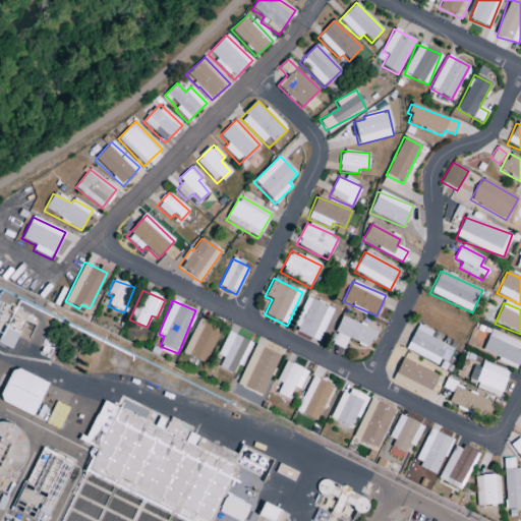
[(458,321),(430,308),(422,326),(437,332),(440,326),(453,332),(458,321)]
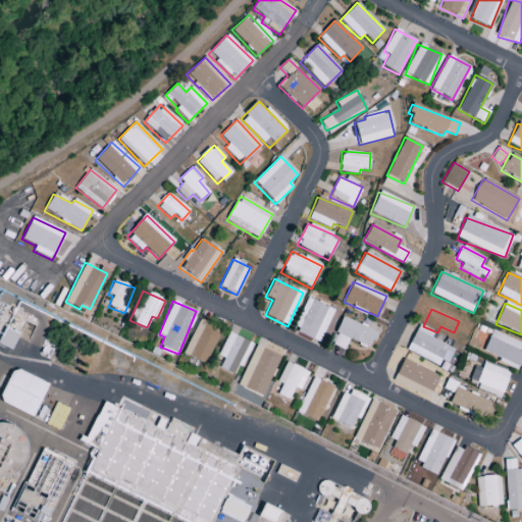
[(344,351),(349,341),(369,350),(376,332),(343,317),(330,345),(344,351)]
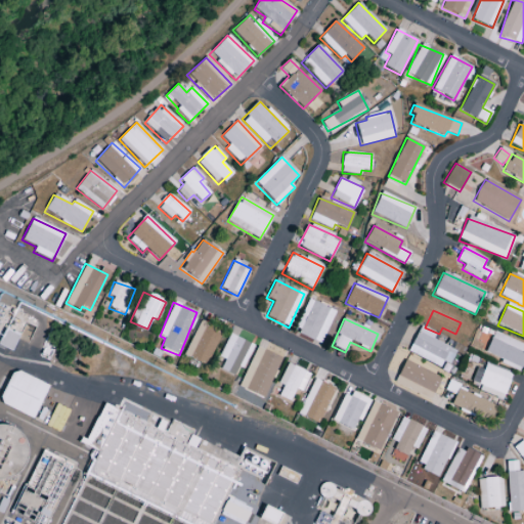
[(183,355),(206,365),(222,331),(201,320),(183,355)]
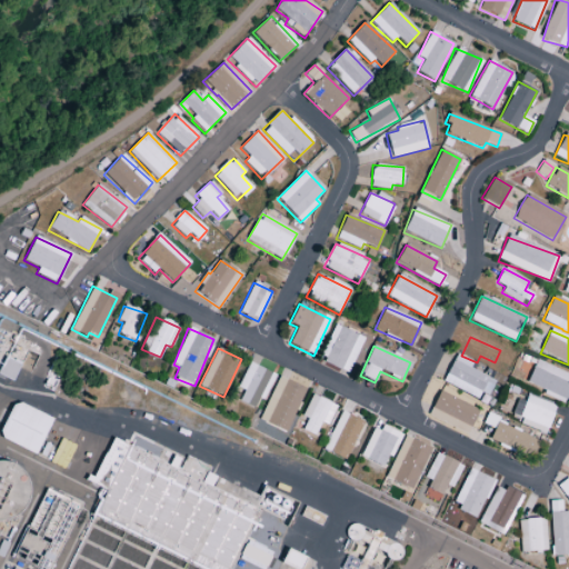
[(470,369),(472,363),(457,355),(442,381),(477,400),(481,392),(488,396),(495,382),(470,369)]
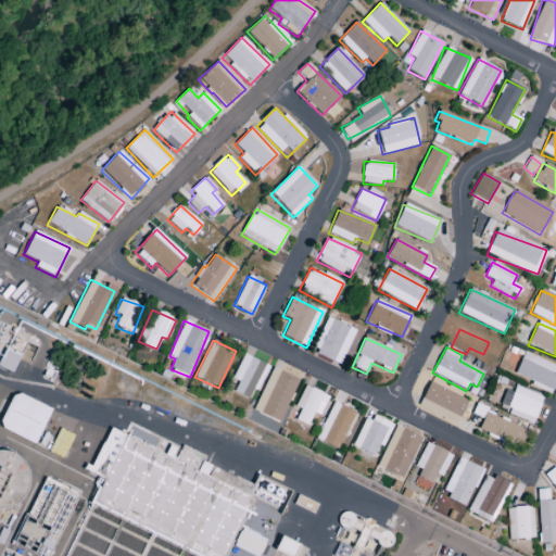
[(0,363),(0,367),(12,373),(20,356),(5,351),(0,363)]
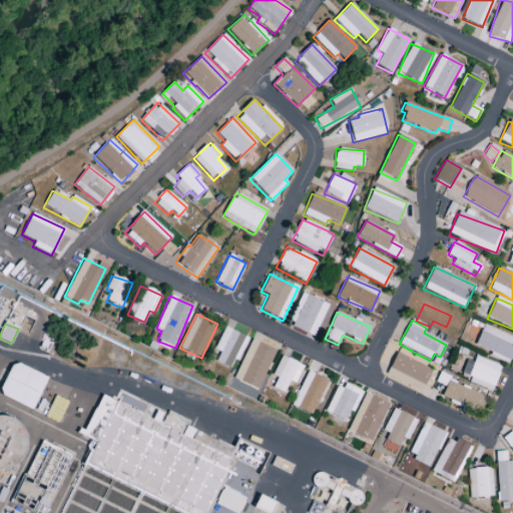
[(509,363),(512,352),(512,338),(483,326),(474,348),(509,363)]
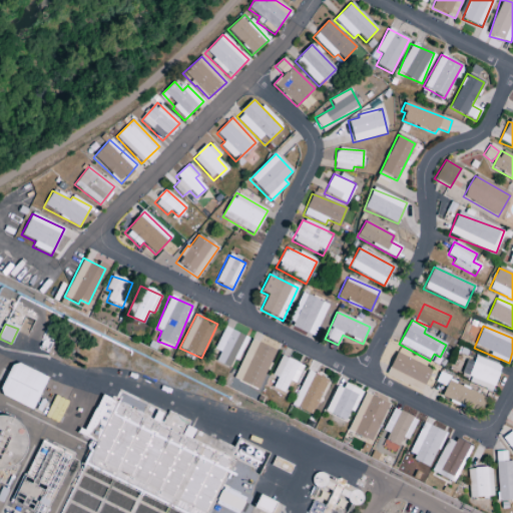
[(247,338),(223,328),(214,350),(219,353),(215,363),(228,368),(232,360),(237,362),(247,338)]
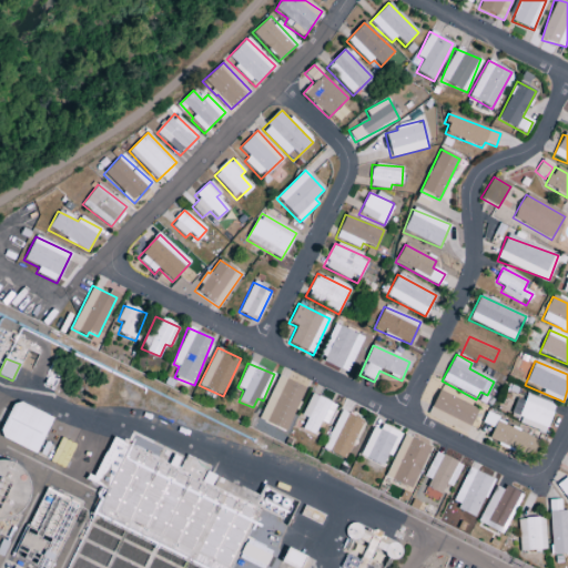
[(305,388),(277,376),(259,419),(285,432),(305,388)]
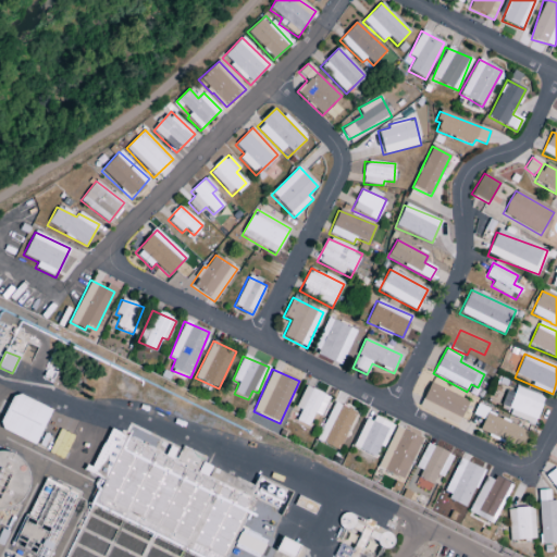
[(457,425),(469,401),(430,383),(419,407),(457,425)]
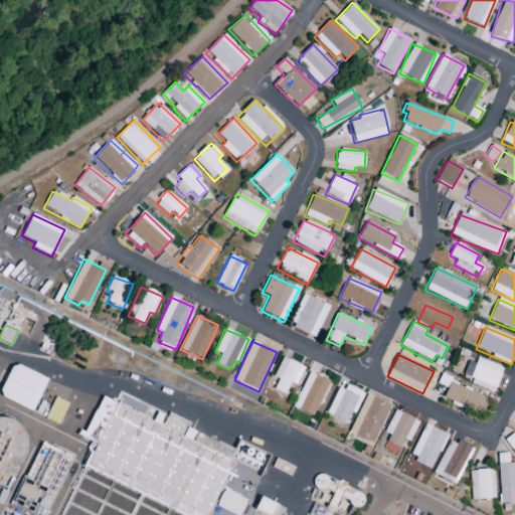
[(285,394),(291,382),(297,384),(304,367),(282,357),(273,377),(278,379),(274,389),(285,394)]
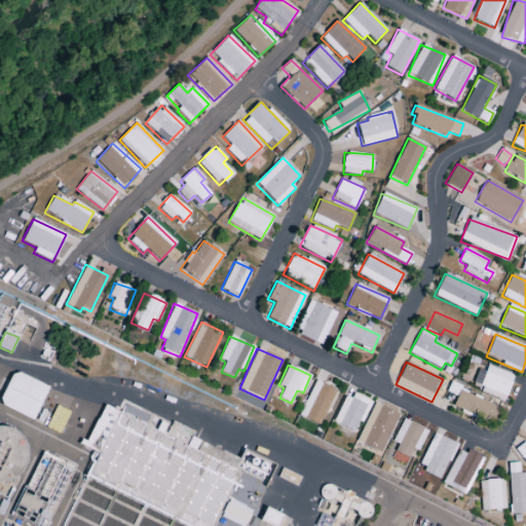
[(485,372),(478,369),(472,383),(482,387),(480,391),(503,402),(514,376),(487,366),(485,372)]
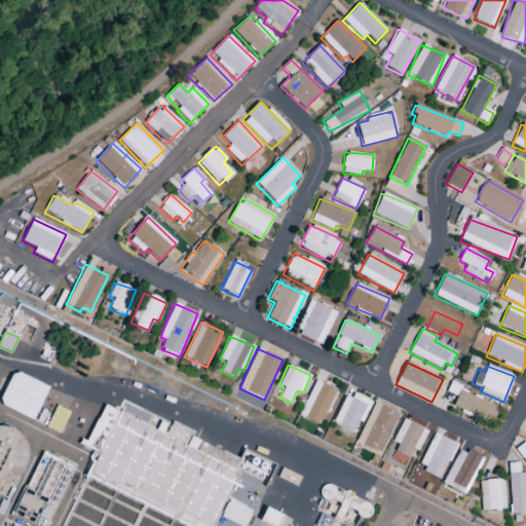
[(12,372),(0,400),(0,405),(34,420),(48,387),(12,372)]
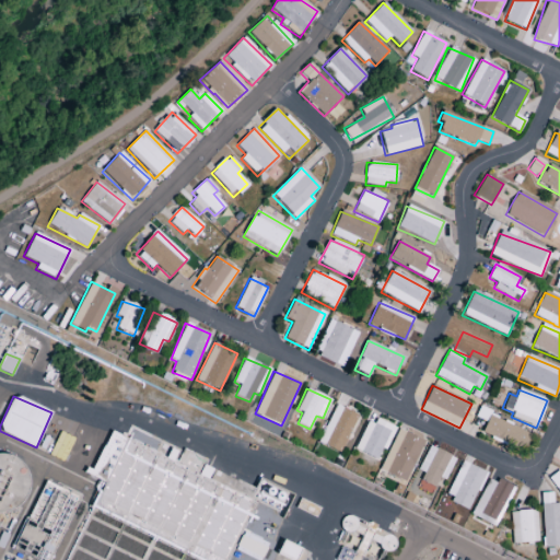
[(357,415),(335,405),(318,444),(340,453),(357,415)]
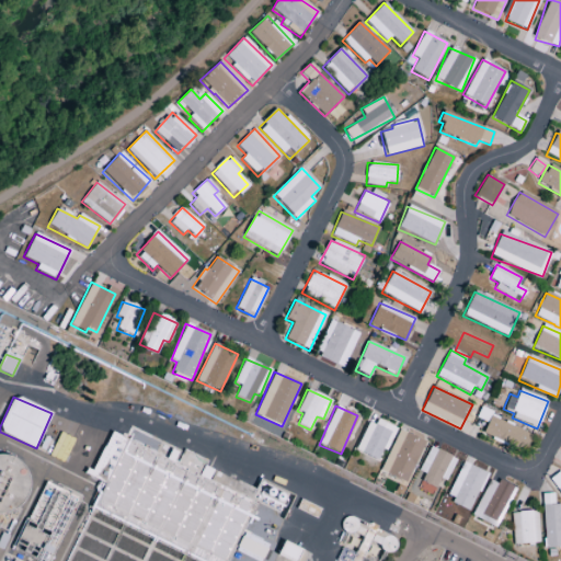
[(525,453),(533,435),(490,416),(482,433),(525,453)]
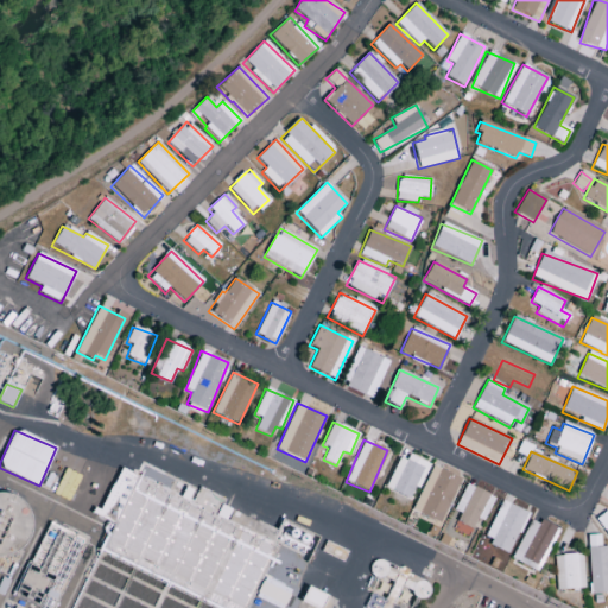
[(385,491),(412,501),(426,464),(399,454),(385,491)]
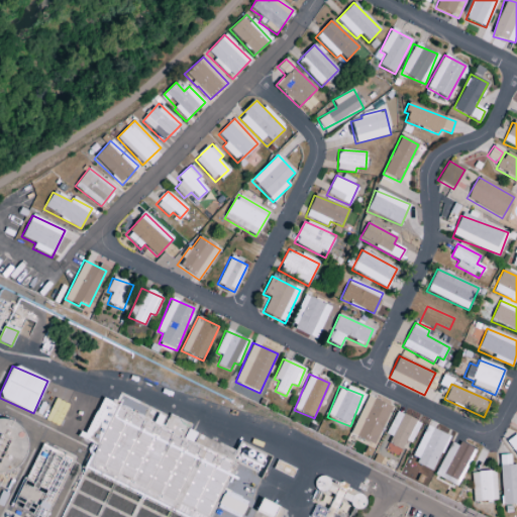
[(376,445),(390,406),(366,397),(351,436),(376,445)]
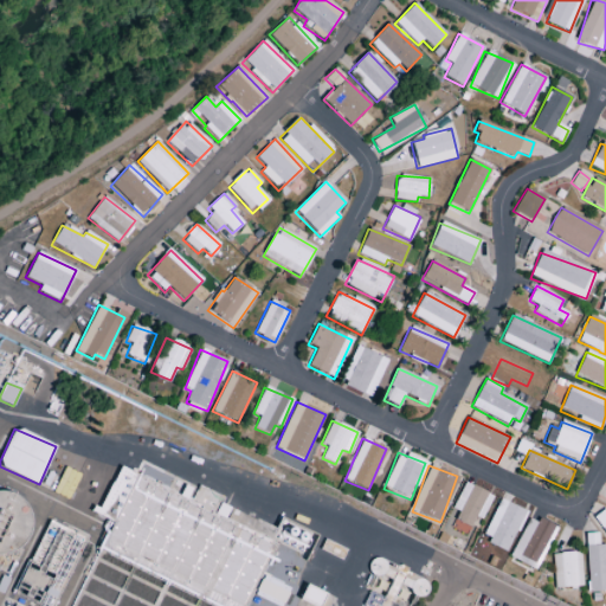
[(243,605),(247,605),(274,546),(269,543),(265,553),(255,548),(260,535),(225,520),(231,508),(221,504),(224,497),(197,485),(194,490),(184,487),(180,495),(117,466),(96,515),(114,523),(103,545),(243,605)]
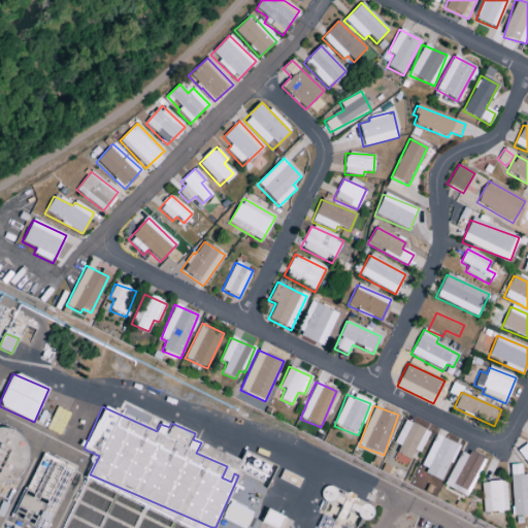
[(70,414),(56,407),(46,430),(60,436),(70,414)]
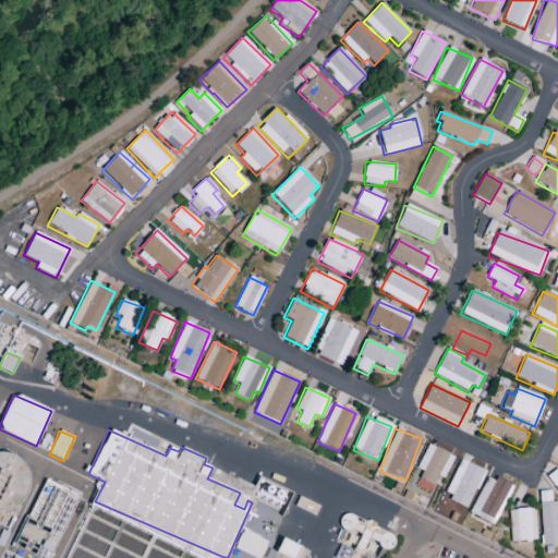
[(415,469),(422,472),(419,478),(433,486),(438,476),(443,478),(453,457),(428,444),(415,469)]
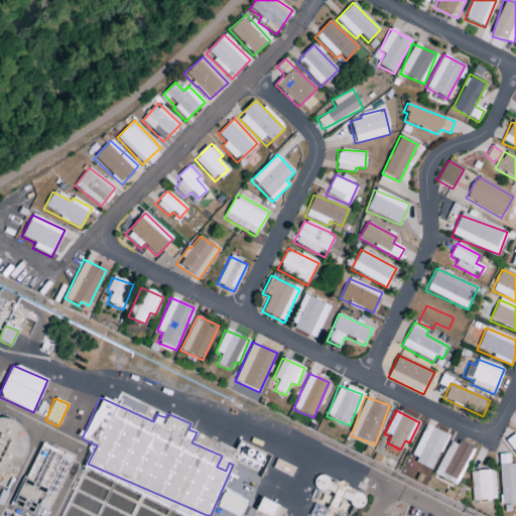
[(417,459),(415,464),(431,471),(447,435),(425,425),(411,456),(417,459)]
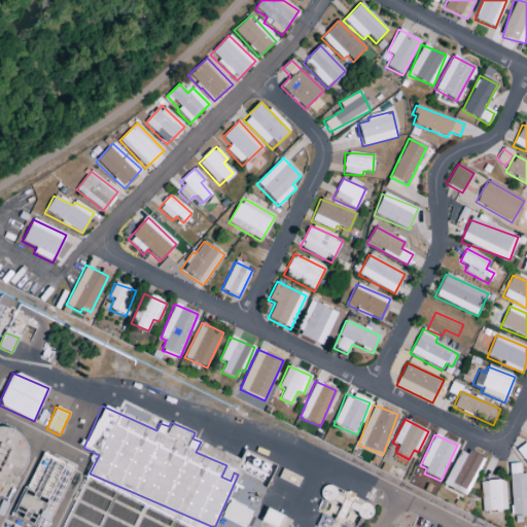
[(515,451),(526,466),(526,444),(526,443),(515,451)]
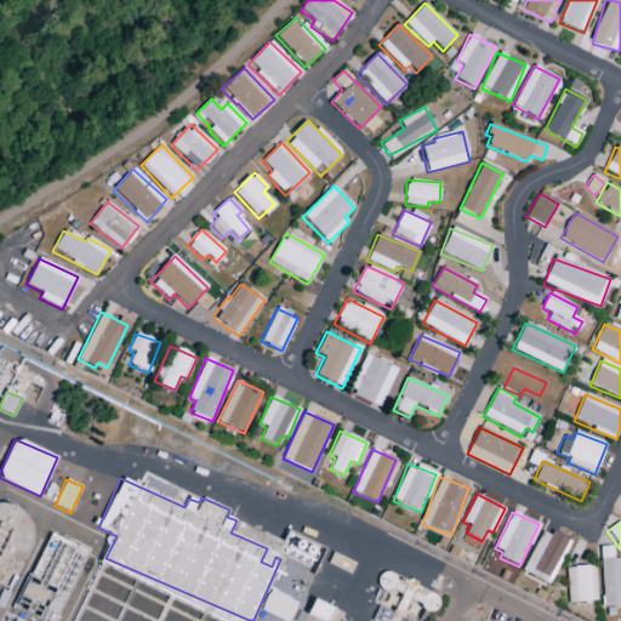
[(542,529),(522,571),(548,584),(568,541),(542,529)]
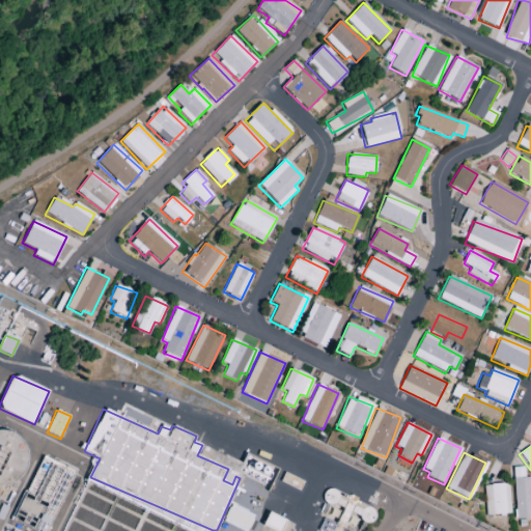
[(241,476),(269,490),(278,469),(246,453),(241,465),(246,467),(241,476)]
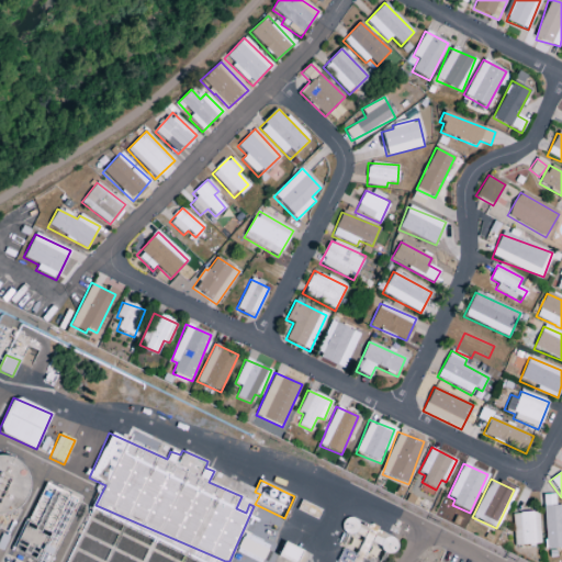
[(15,552),(41,561),(51,561),(77,495),(43,482),(15,552)]
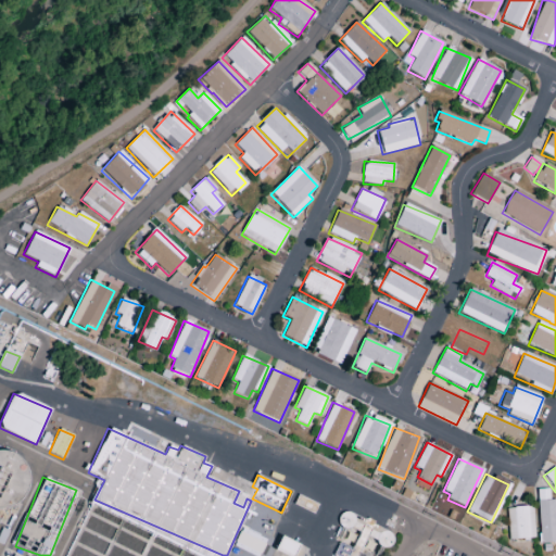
[(555,542),(555,500),(550,501),(548,490),(538,490),(540,543),(555,542)]
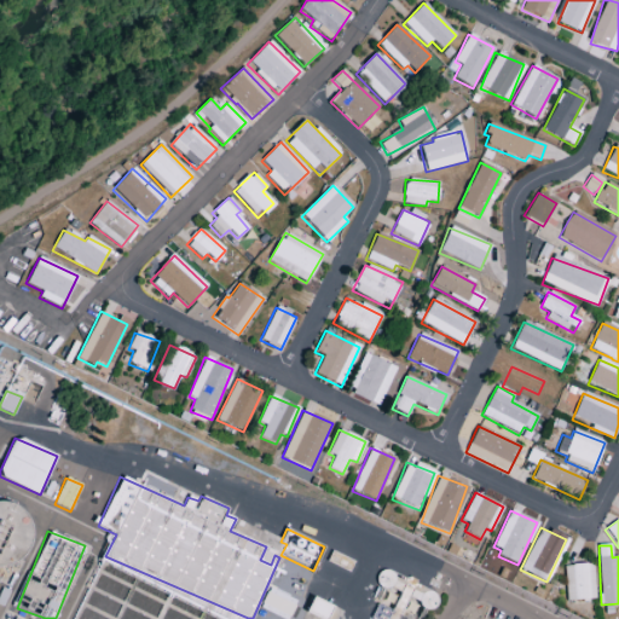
[(563,567),(567,602),(595,599),(591,563),(563,567)]
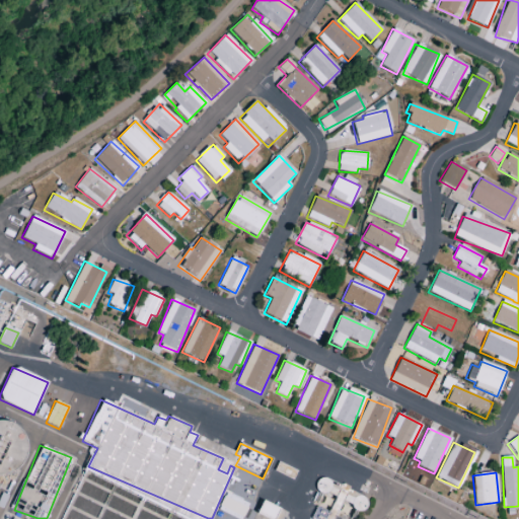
[(237,518),(242,518),(248,503),(224,495),(218,512),(237,518)]
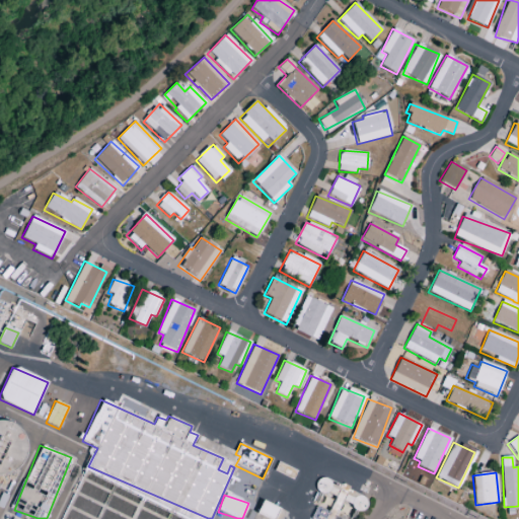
[(274,518),(278,508),(262,501),(256,513),(271,518),(274,518)]
